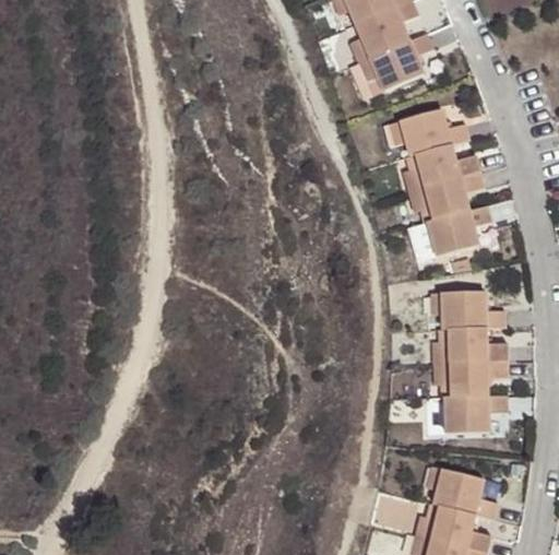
[(332,0),(339,14),(348,9),(344,0),(332,0)]
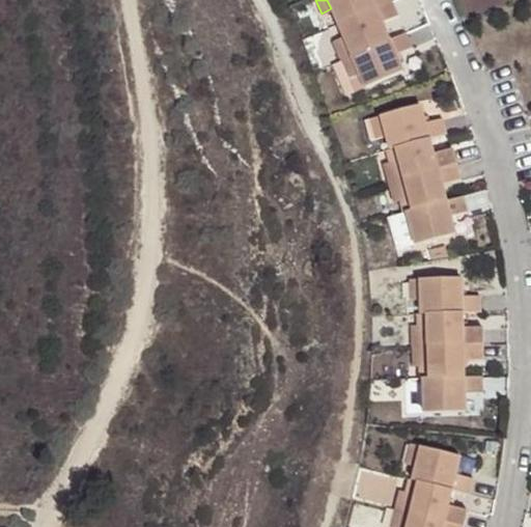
[(327,0),(331,8),(336,23),(374,7),(390,0),(327,0)]
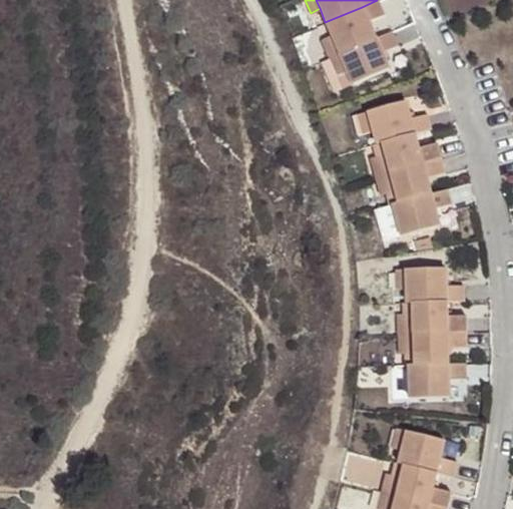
[(330,35),(337,52),(374,37),(368,20),(383,14),(377,0),(362,7),(325,22),(330,35)]
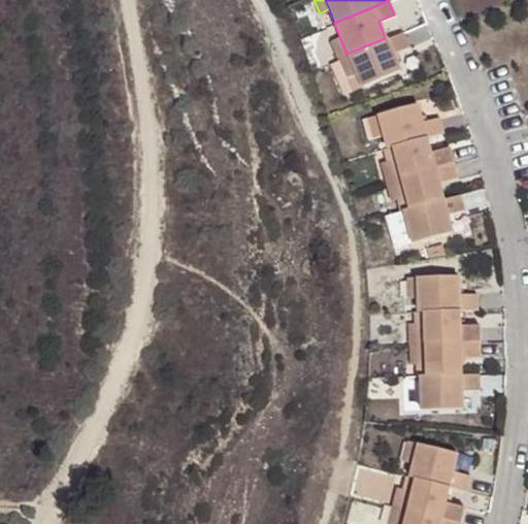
[(385,38),(347,54),(360,86),(398,71),(391,54),(407,47),(401,31),(385,38)]
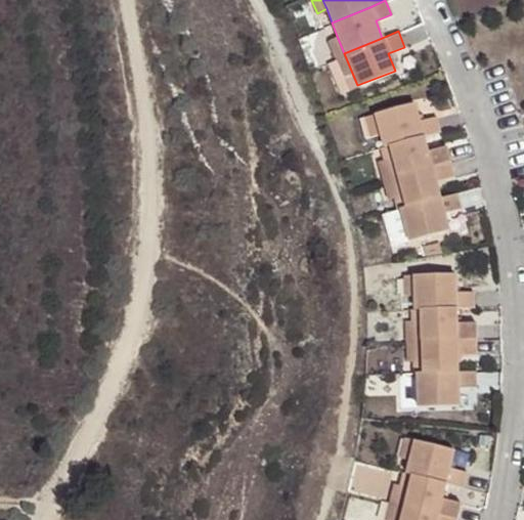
[(337,36),(328,39),(335,58),(344,53),(337,36)]
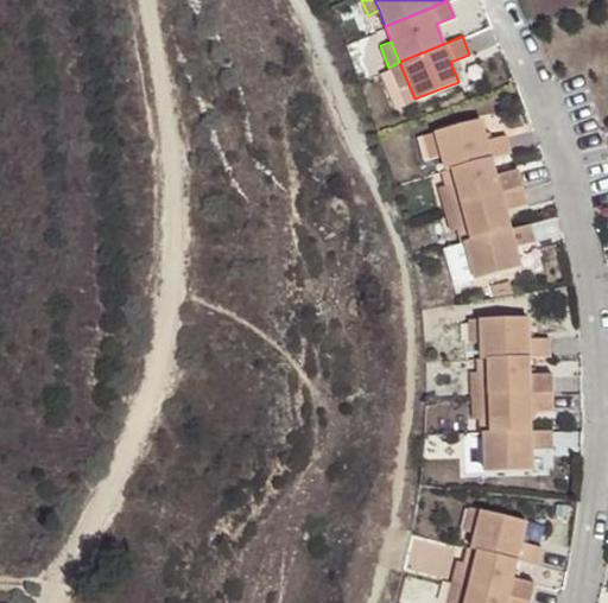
[(399,62),(388,68),(404,103),(415,99),(399,62)]
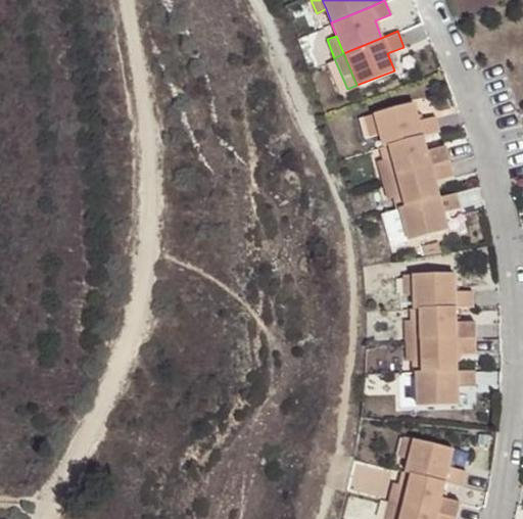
[(411,101),(373,113),(378,133),(382,146),(421,134),(437,129),(433,114),(416,120),(411,101)]
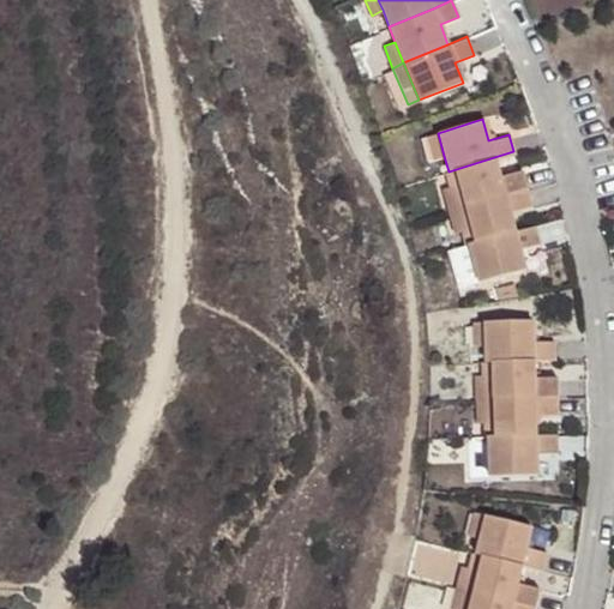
[(438,133),(426,137),(432,160),(444,156),(438,133)]
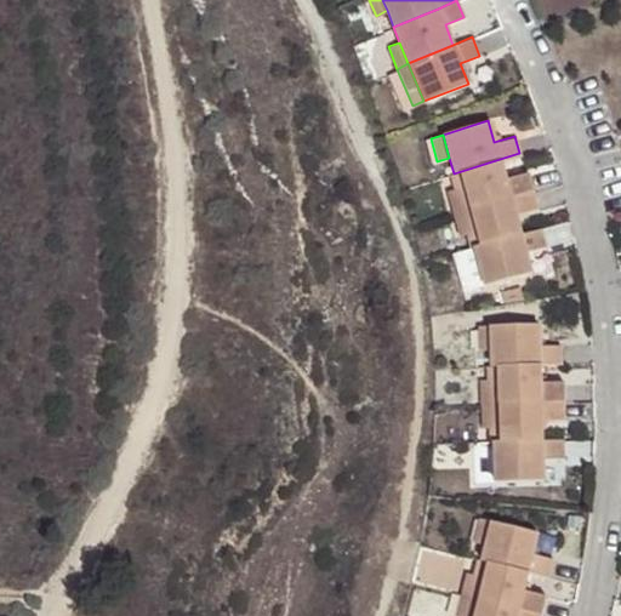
[(454,174),(449,175),(454,189),(454,190),(460,189),(466,209),(534,190),(528,171),(505,178),(500,159),(454,174)]
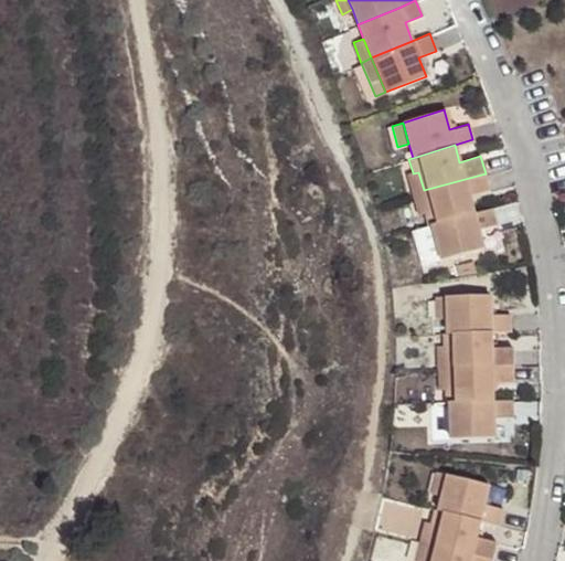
[(413,172),(407,173),(413,193),(424,190),(418,172),(413,173),(413,172)]
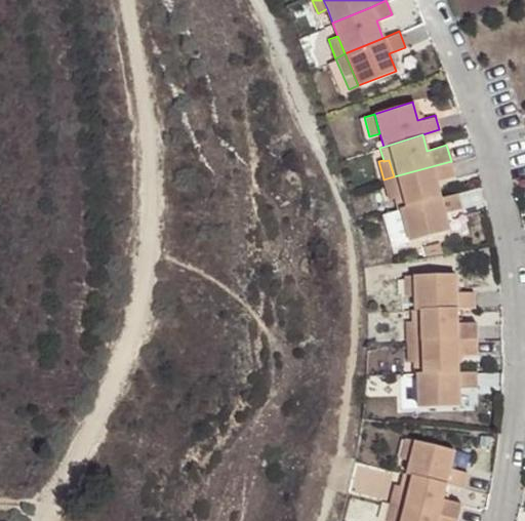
[(451,161),(394,176),(398,194),(394,195),(394,196),(397,208),(401,208),(440,197),(436,182),(455,176),(451,161)]
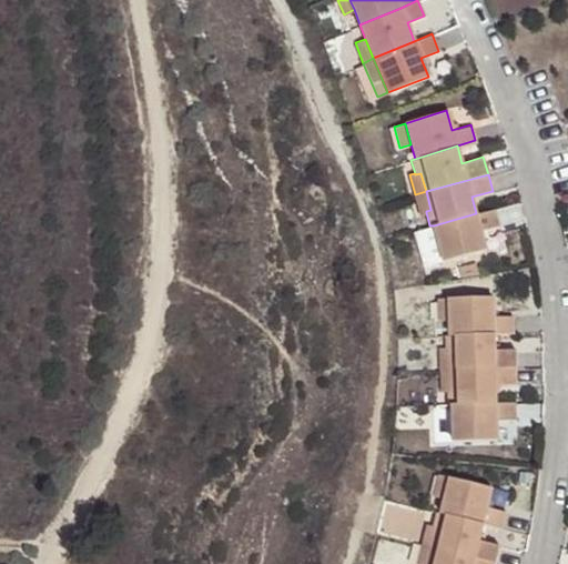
[(426,191),(415,194),(421,213),(426,212),(426,211),(430,210),(426,191)]
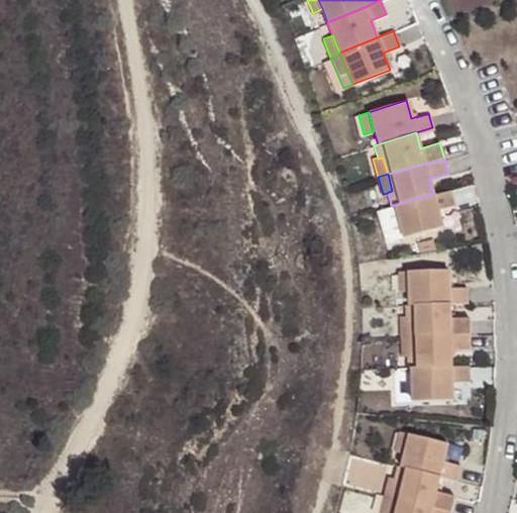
[(433,194),(395,205),(398,218),(404,237),(442,226),(437,209),(454,205),(449,190),(433,194)]
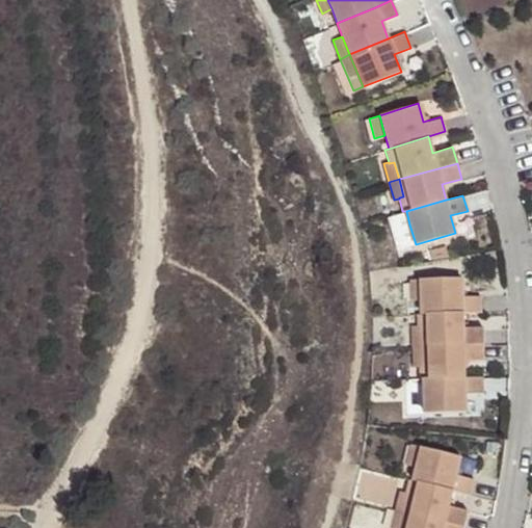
[(409,225),(400,227),(405,246),(416,244),(409,225)]
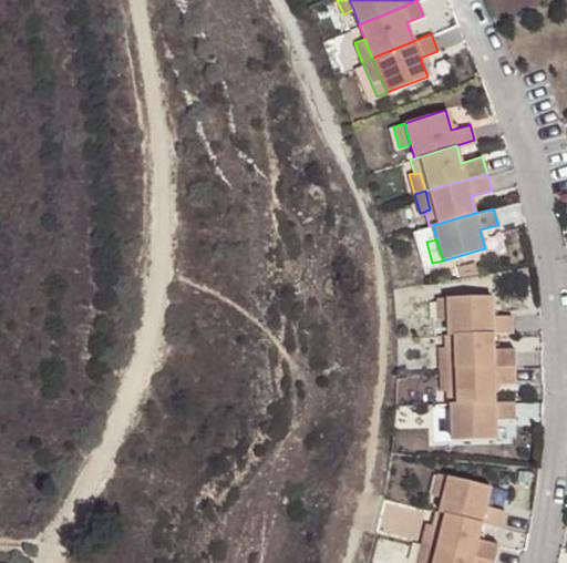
[(449,318),(449,333),(492,331),(512,330),(511,314),(492,315),(491,295),(447,296),(449,318)]
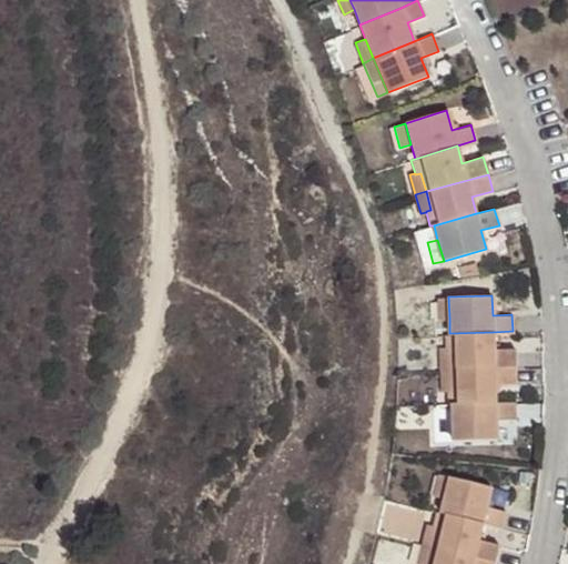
[(449,319),(448,296),(437,296),(438,318),(449,319)]
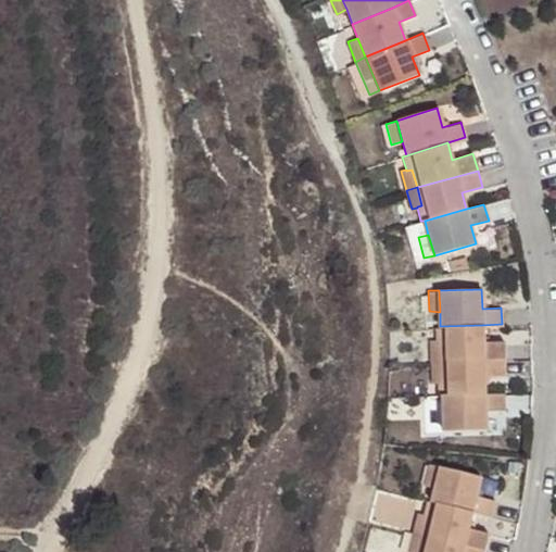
[(436,326),(436,340),(436,341),(442,341),(442,360),(505,358),(504,341),(483,341),(482,325),(440,326),(436,326)]
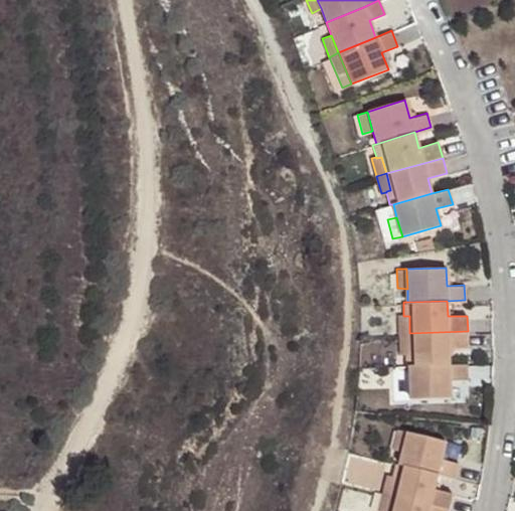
[(403,315),(399,315),(399,333),(409,333),(409,316),(403,316),(403,315)]
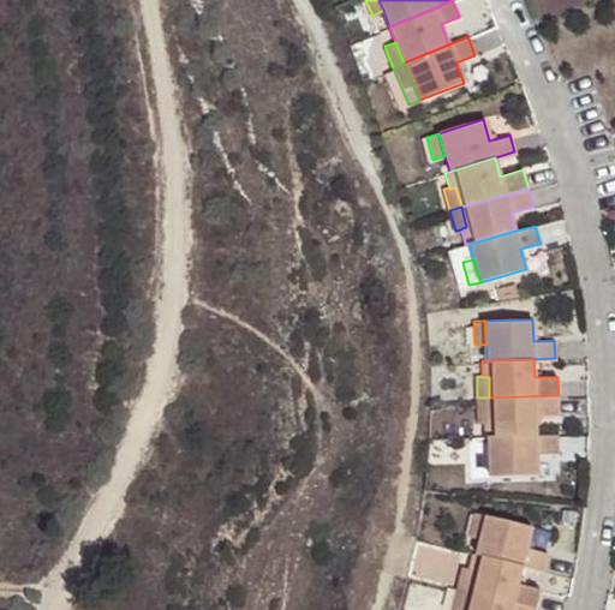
[(559,395),(489,398),(489,418),(484,419),(484,420),(484,436),(489,436),(536,435),(536,416),(559,414),(559,395)]
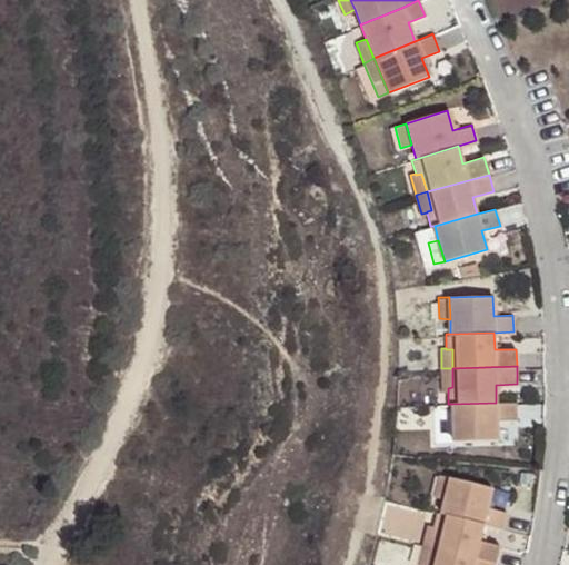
[(452,368),(441,368),(442,388),(448,389),(448,388),(452,387),(452,368)]
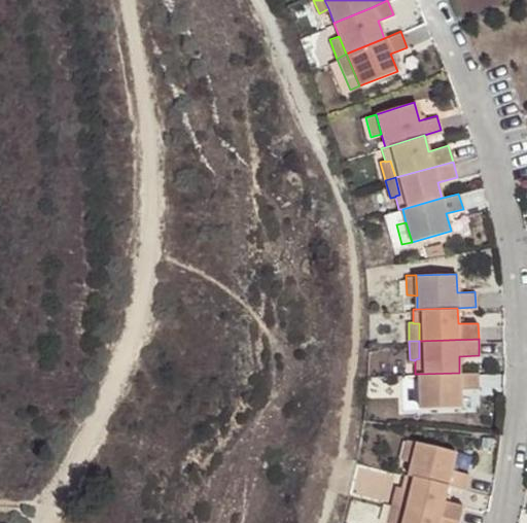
[(459,373),(419,374),(419,388),(419,408),(459,408),(459,389),(477,389),(477,373),(459,373)]
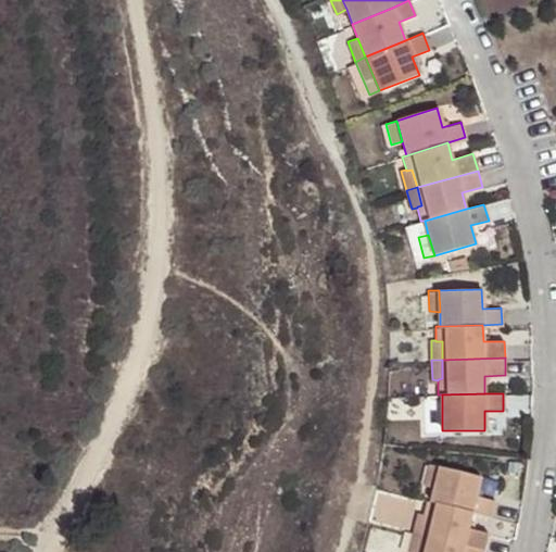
[(442,430),(442,410),(431,409),(431,431),(442,430)]
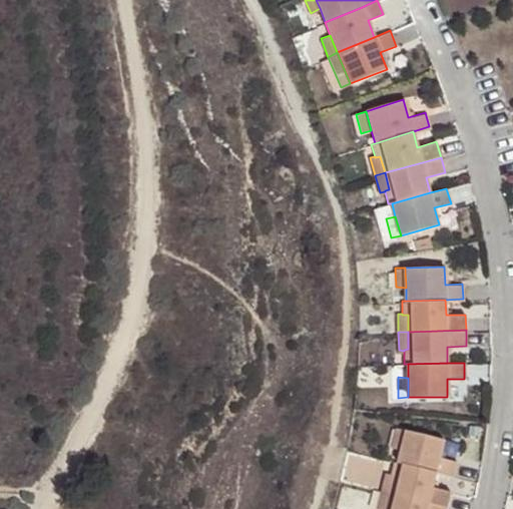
[(401,448),(405,429),(396,427),(391,446),(401,448)]
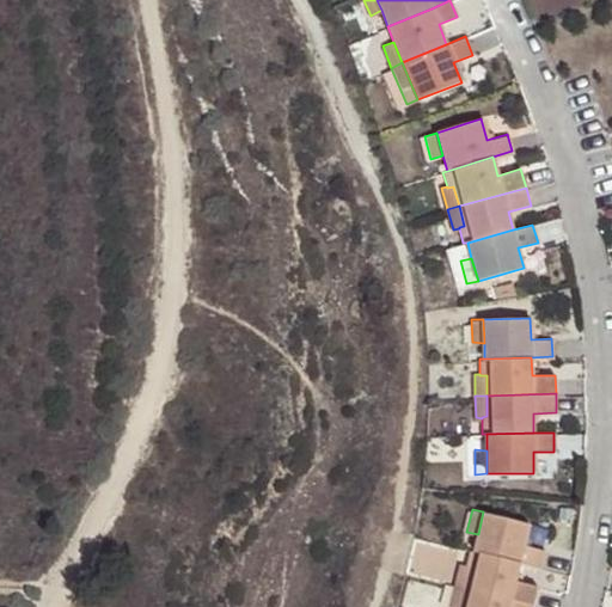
[(478,534),(475,550),(520,560),(540,565),(544,547),(525,543),(528,522),(483,512),(478,534)]
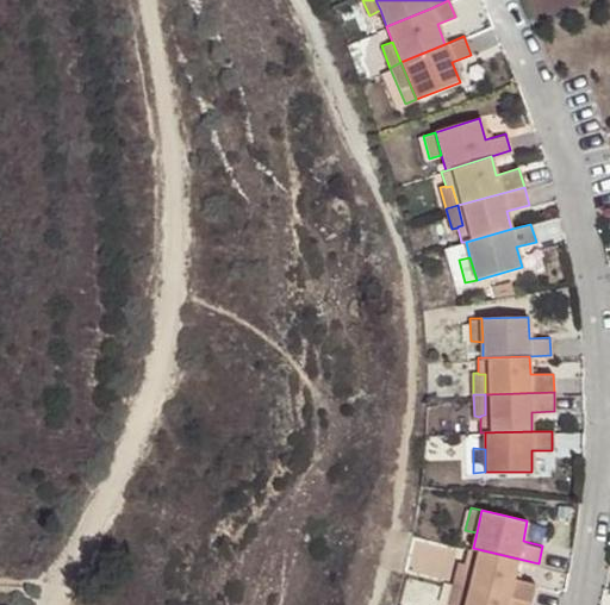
[(465,563),(470,565),(465,585),(533,602),(536,584),(514,579),(518,559),(473,548),(468,547),(465,562),(465,563)]
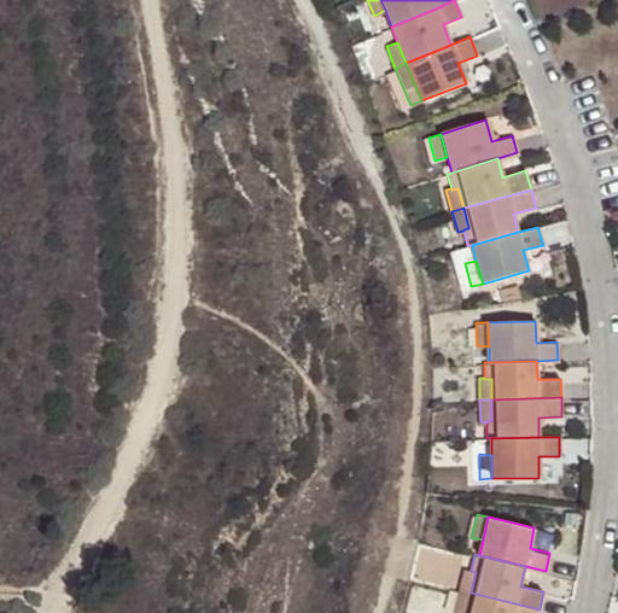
[(465,568),(460,590),(471,593),(476,572),(471,571),(471,570),(465,568)]
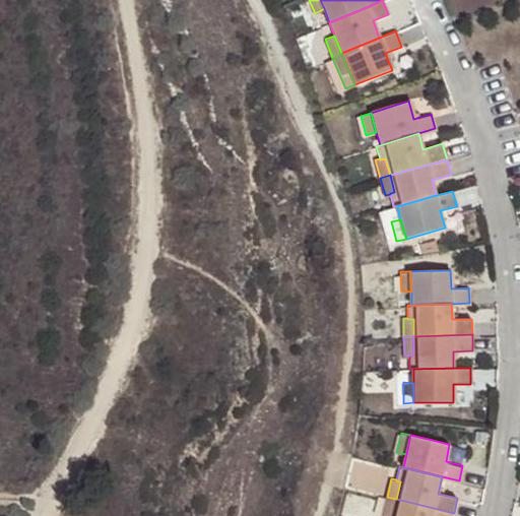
[(396,499),(387,497),(382,515),(387,515),(392,515),(396,499)]
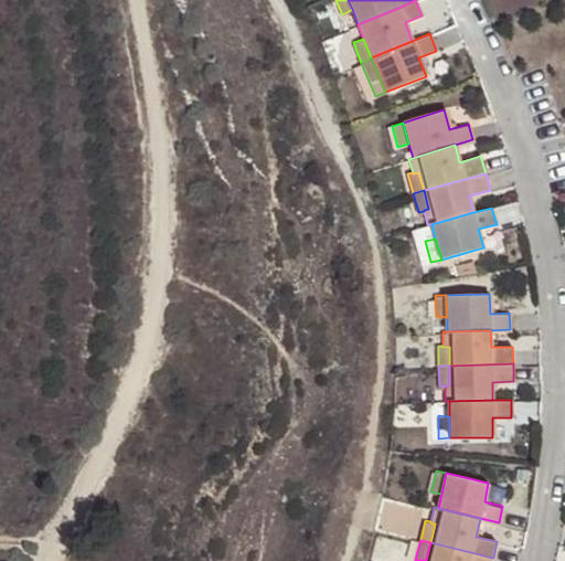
[(491,560),(493,558),(430,542),(426,560),(420,560),(419,560),(491,560)]
